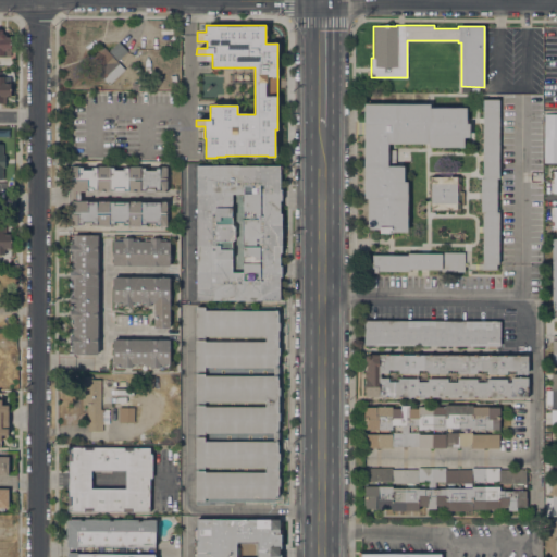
[(0,57),(0,29),(2,29),(2,33),(3,33),(4,34),(4,35),(4,36),(10,36),(10,50),(3,50),(3,57),(0,57)]
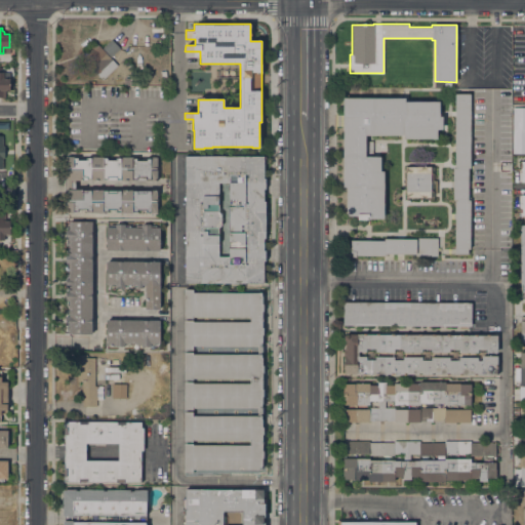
[(110,57),(118,66),(103,79),(82,57),(96,43),(102,48),(111,40),(119,48),(110,57)]
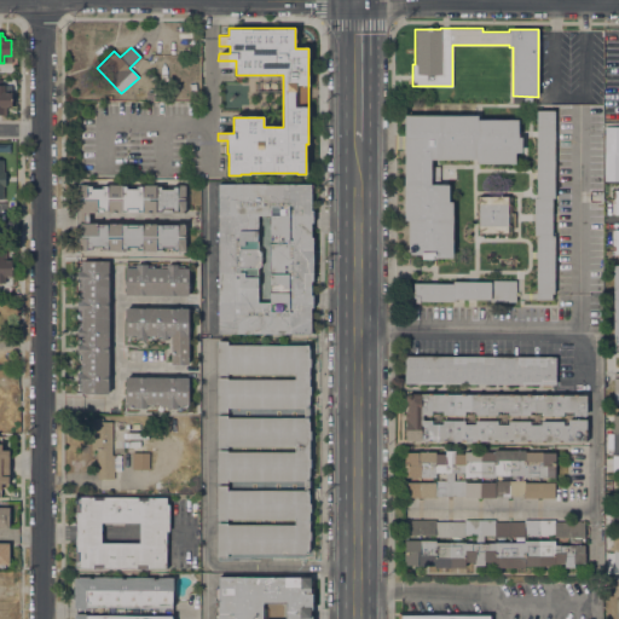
[(0,115),(0,85),(4,85),(4,92),(11,92),(11,106),(6,106),(6,115),(0,115)]
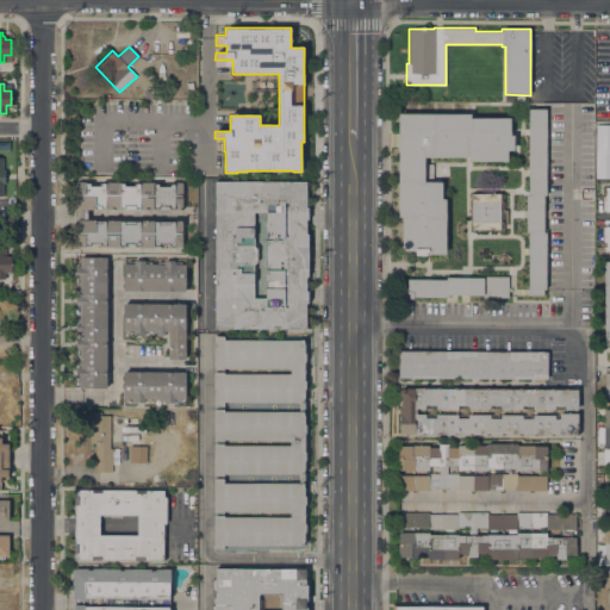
[(526,232),(526,194),(528,194),(528,109),(546,109),(546,195),(543,195),(543,229),(546,229),(546,290),(543,290),(543,296),(528,296),(528,232),(526,232)]
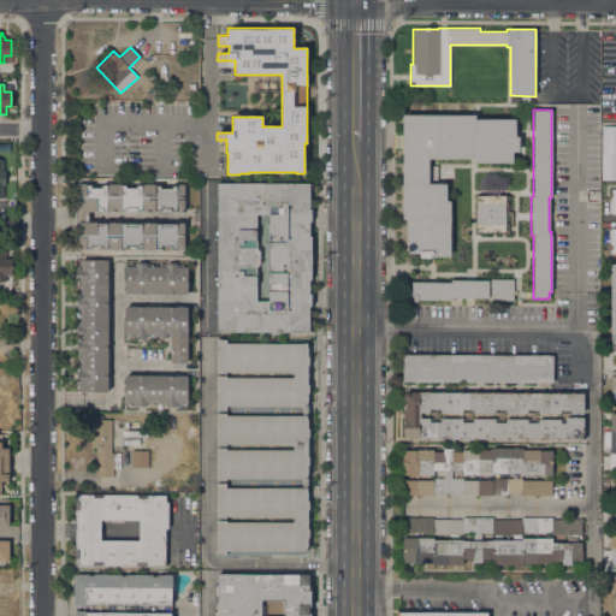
[(475,114),(475,119),(515,119),(515,136),(519,136),(519,150),(513,150),(513,163),(474,163),(474,159),(428,159),(428,183),(446,183),(446,201),(450,201),(450,256),(430,256),(430,258),(419,258),(419,254),(406,254),(406,219),(402,219),(402,114),(475,114)]
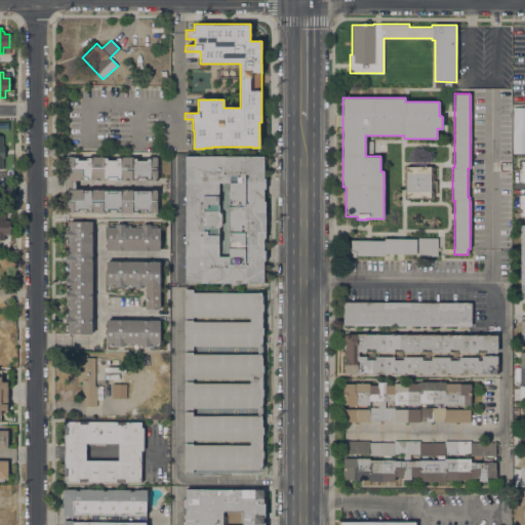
[(513,108),(524,108),(524,154),(513,154),(513,108)]
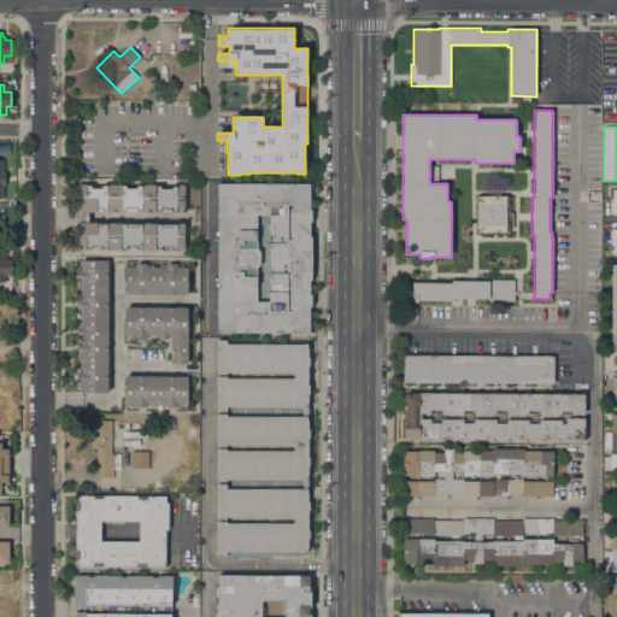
[(0,141),(16,141),(15,158),(0,158),(0,141)]
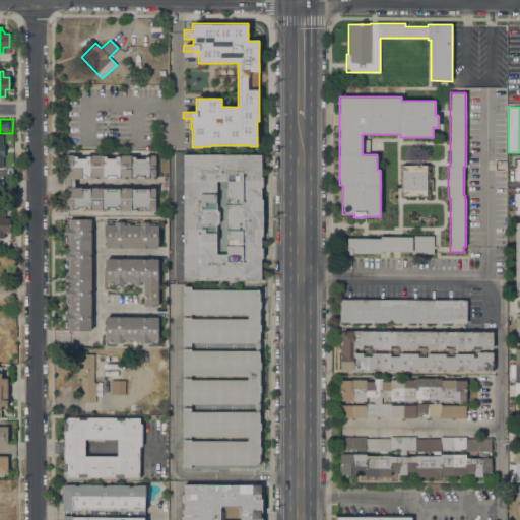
[(183,154),(262,154),(262,165),(261,165),(261,177),(262,177),(262,187),(261,187),(261,199),(262,199),(262,236),(261,236),(261,248),(262,248),(262,258),(261,258),(261,270),(262,270),(262,280),(183,280),(183,154)]
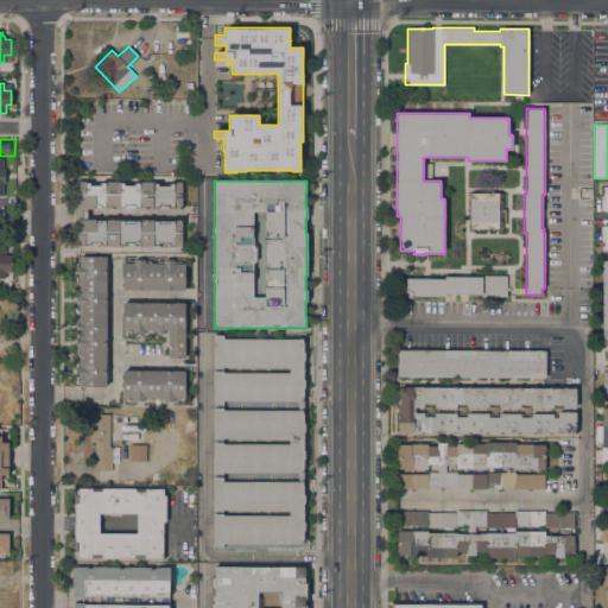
[(90,182),(90,185),(100,185),(100,183),(124,183),(124,185),(134,185),(134,183),(158,183),(158,185),(169,185),(169,182),(182,182),(182,184),(183,184),(183,207),(182,207),(182,209),(175,209),(175,208),(153,208),(153,209),(139,209),(140,208),(119,207),(119,209),(106,209),(106,208),(94,208),(94,209),(77,209),(77,208),(76,208),(76,196),(76,182),(90,182)]
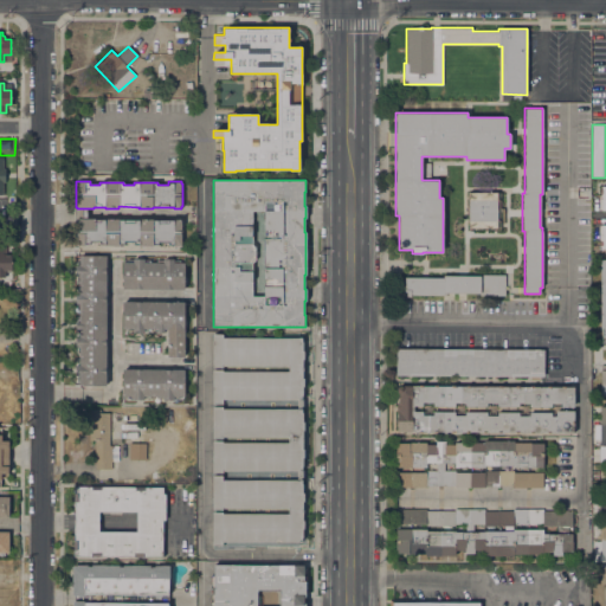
[(469,193),(501,193),(501,227),(469,227),(469,193)]
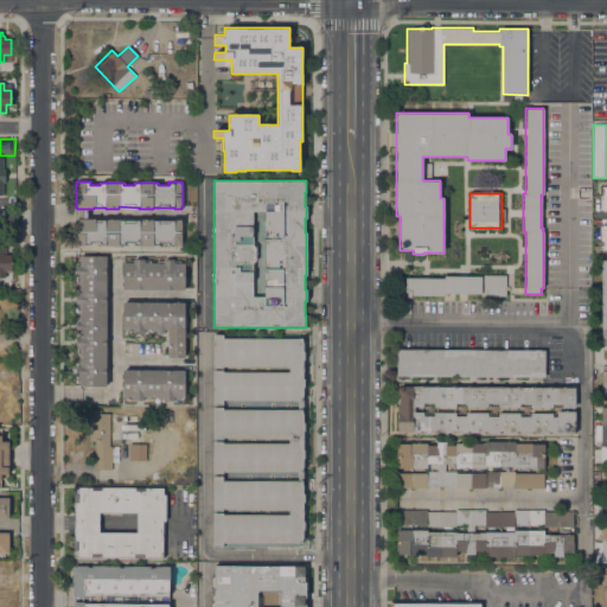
[(95,219),(106,221),(106,219),(123,219),(123,221),(134,221),(134,219),(158,219),(158,221),(168,221),(168,219),(181,219),(181,221),(183,221),(183,231),(181,231),(181,247),(173,247),(173,246),(168,246),(168,243),(158,243),(158,246),(154,246),(154,247),(139,247),(139,246),(134,246),(134,242),(123,242),(123,246),(120,246),(120,247),(104,247),(104,246),(100,246),(100,242),(89,242),(89,246),(85,244),(85,247),(76,247),(76,231),(75,231),(75,221),(76,221),(76,218),(95,219)]
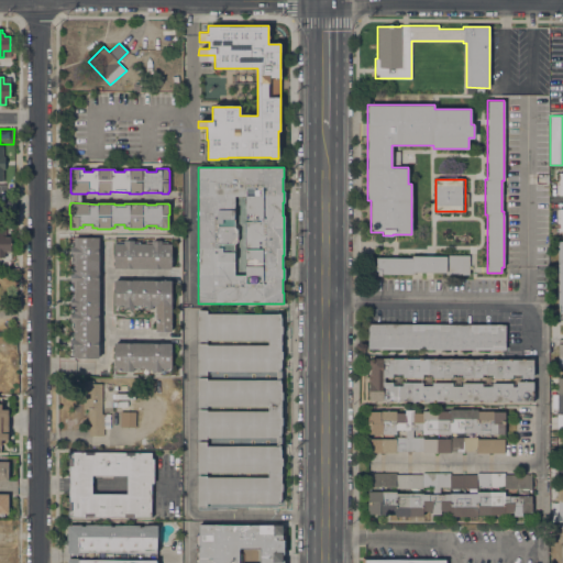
[(4,252),(4,257),(0,257),(0,227),(2,227),(2,236),(11,236),(11,251),(4,252)]
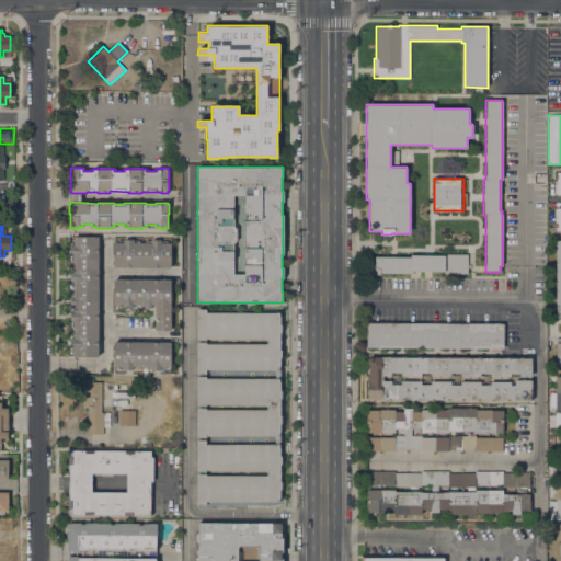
[(98,357),(73,357),(73,356),(69,356),(69,238),(73,238),(73,237),(98,237),(98,357)]
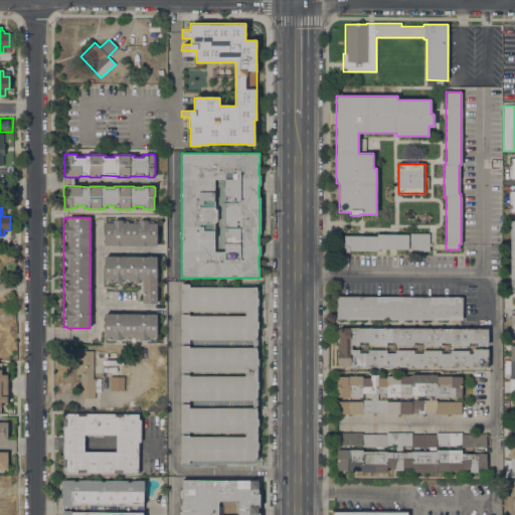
[(104,245),(104,222),(105,222),(105,218),(156,218),(156,223),(157,223),(157,246),(104,245)]
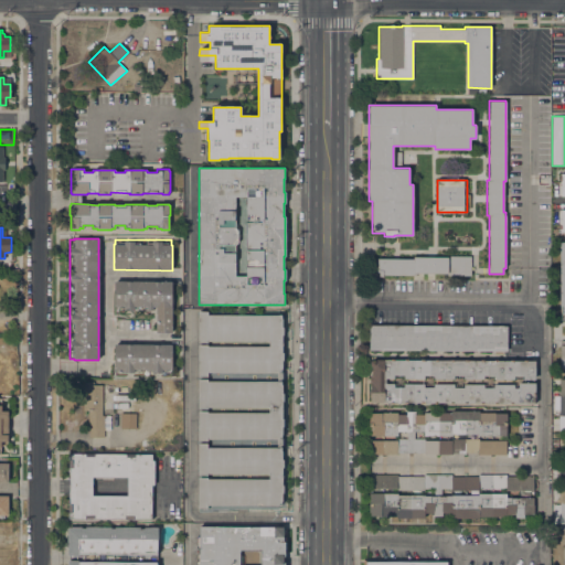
[(413,258),(413,257),(447,257),(447,256),(470,256),(470,276),(447,276),(447,273),(413,273),(413,275),(382,275),(382,276),(379,276),(379,272),(376,272),(377,258),(413,258)]
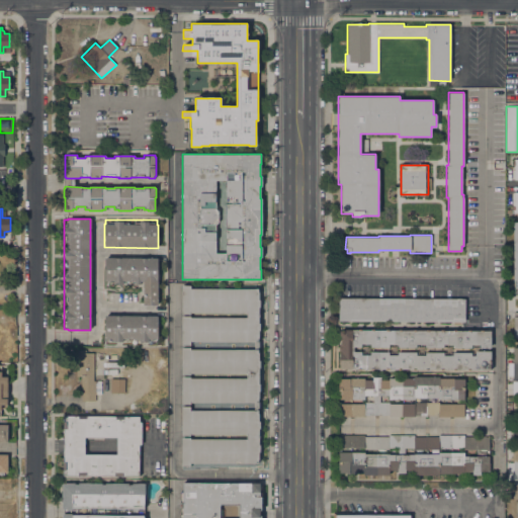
[(157,258),(157,280),(158,280),(158,305),(143,305),(143,288),(105,288),(105,280),(104,280),(104,258),(157,258)]
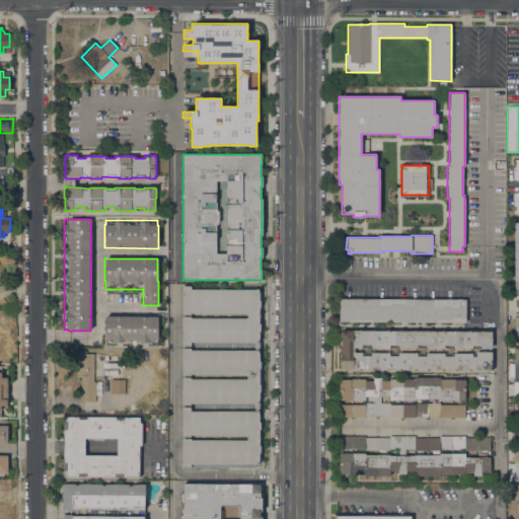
[(182,469),(182,286),(255,286),(255,289),(258,289),(258,292),(258,300),(260,300),(260,307),(258,307),(258,323),(260,323),(260,330),(258,330),(258,339),(258,342),(261,342),(261,351),(258,351),(258,353),(258,361),(260,361),(260,369),(258,369),(258,384),(260,384),(260,392),(258,392),(258,400),(258,402),(261,402),(261,412),(258,412),(258,415),(258,422),(260,422),(260,429),(258,429),(258,446),(260,446),(260,453),(258,453),(258,461),(257,464),(255,464),(255,467),(195,467),(195,470),(182,469)]
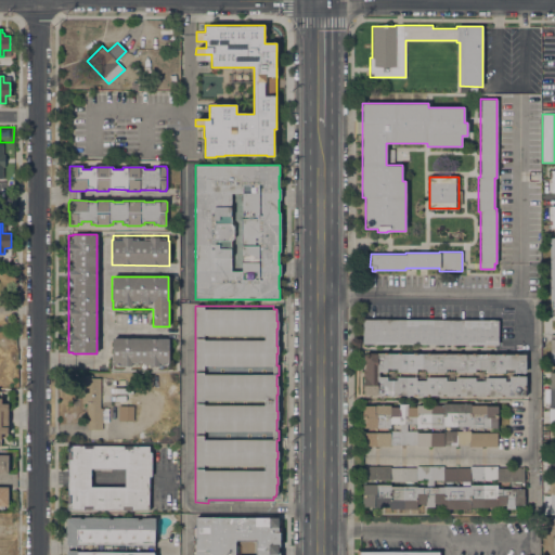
[(498,320),(498,345),(362,344),(362,320),(498,320)]
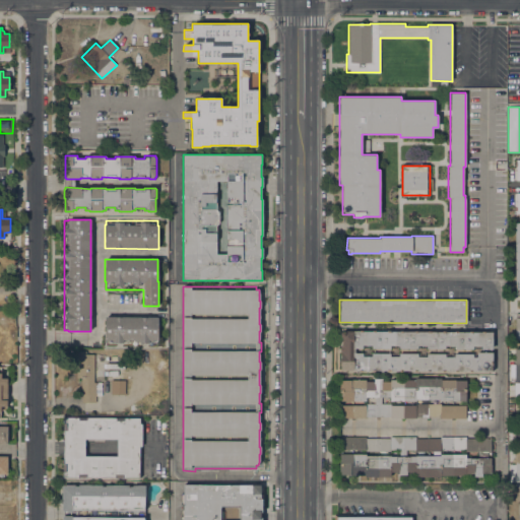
[(158,317),(158,321),(159,321),(159,328),(157,328),(157,348),(106,348),(106,340),(105,340),(105,317),(158,317)]
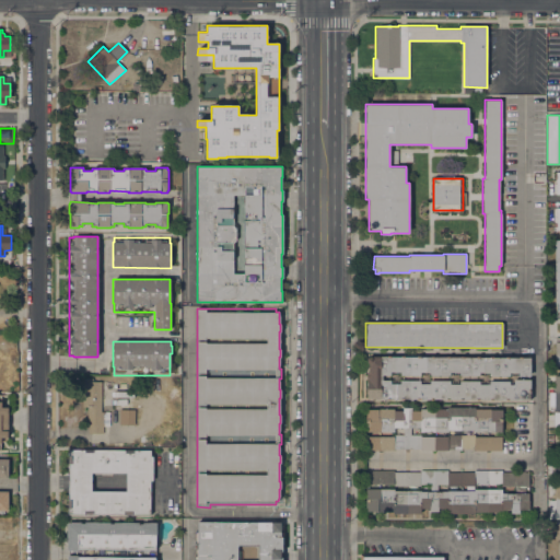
[(366,398),(366,380),(368,380),(368,363),(365,363),(365,357),(370,357),(370,356),(531,358),(531,359),(532,359),(532,365),(531,365),(529,376),(518,376),(518,373),(510,373),(510,376),(489,376),(489,373),(480,373),(480,376),(459,376),(459,373),(450,372),(450,376),(429,376),(429,372),(420,372),(420,376),(399,375),(399,372),(391,372),(391,375),(382,375),(382,380),(389,380),(389,384),(399,384),(399,381),(420,381),(420,384),(429,384),(429,381),(448,381),(448,384),(459,384),(459,381),(479,381),(479,385),(489,385),(489,381),(509,382),(509,385),(513,385),(513,380),(529,380),(532,380),(532,399),(529,399),(529,400),(366,398)]
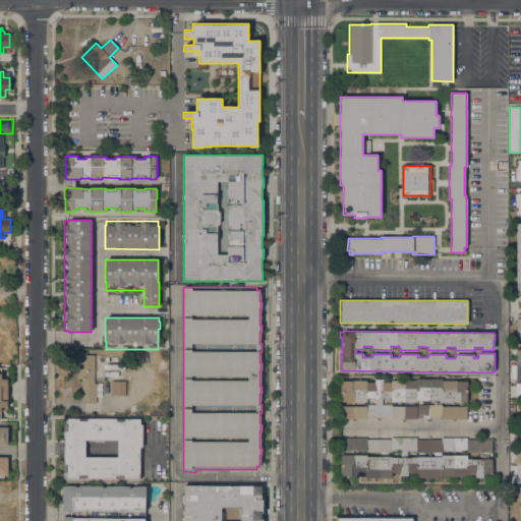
[(94,384),(102,384),(102,396),(96,396),(96,403),(81,403),(81,379),(76,379),(76,352),(87,352),(87,355),(94,355),(94,384)]
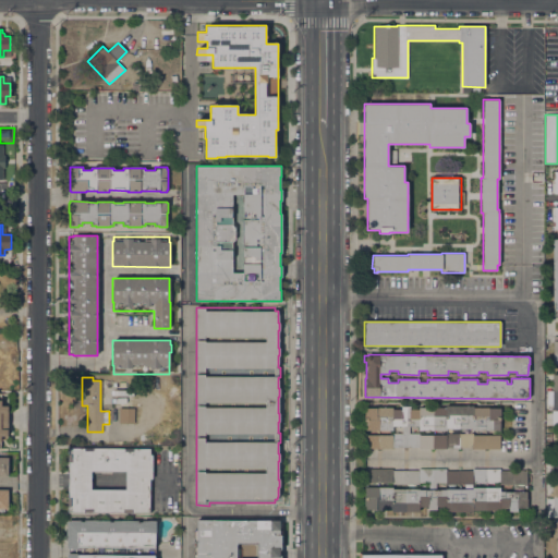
[(392,426),(392,431),(365,431),(365,421),(364,421),(364,408),(376,408),(376,407),(392,408),(392,410),(401,410),(401,407),(410,407),(410,409),(419,409),(419,407),(445,407),(445,405),(473,405),(473,408),(488,408),(500,408),(500,420),(499,420),(499,431),(472,431),(472,428),(446,428),(446,431),(419,431),(419,427),(409,427),(409,433),(417,433),(419,435),(446,435),(446,433),(472,433),(472,435),(499,435),(499,449),(472,449),(472,447),(446,447),(446,449),(419,448),(419,447),(392,447),(392,449),(365,449),(365,435),(391,435),(391,433),(401,433),(401,426),(392,426)]
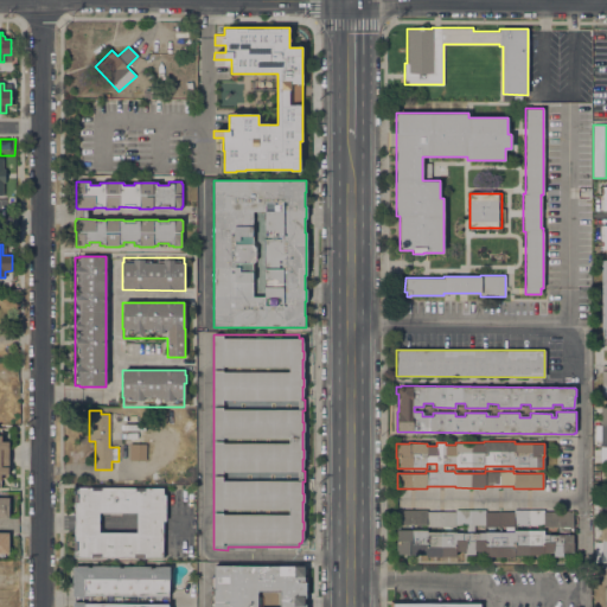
[(146,443),(146,447),(148,447),(148,452),(146,452),(146,460),(129,460),(129,443),(146,443)]
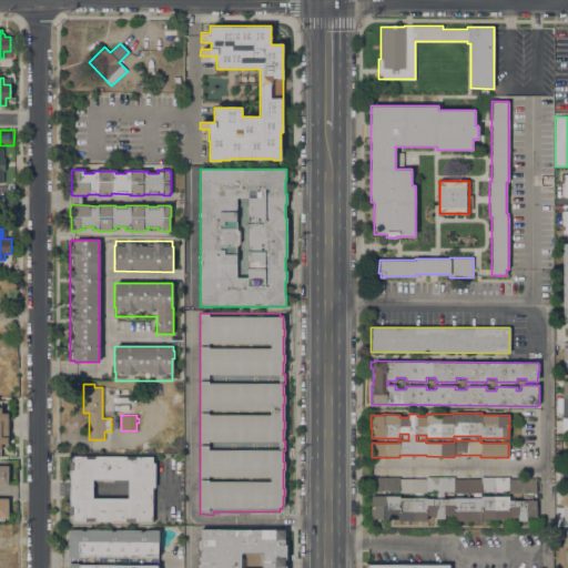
[(69,521),(69,519),(68,519),(68,518),(68,516),(68,515),(69,515),(69,507),(68,506),(68,505),(68,504),(68,503),(69,503),(69,498),(68,497),(68,495),(69,494),(69,483),(68,483),(68,482),(68,480),(69,479),(69,475),(68,475),(68,474),(68,472),(69,470),(69,462),(68,462),(68,459),(68,458),(70,457),(70,456),(85,456),(85,459),(94,459),(94,456),(127,456),(127,459),(135,459),(135,456),(152,456),(152,463),(154,463),(154,499),(152,499),(152,503),(154,503),(154,508),(152,508),(152,515),(154,515),(154,520),(152,520),(152,523),(69,521)]
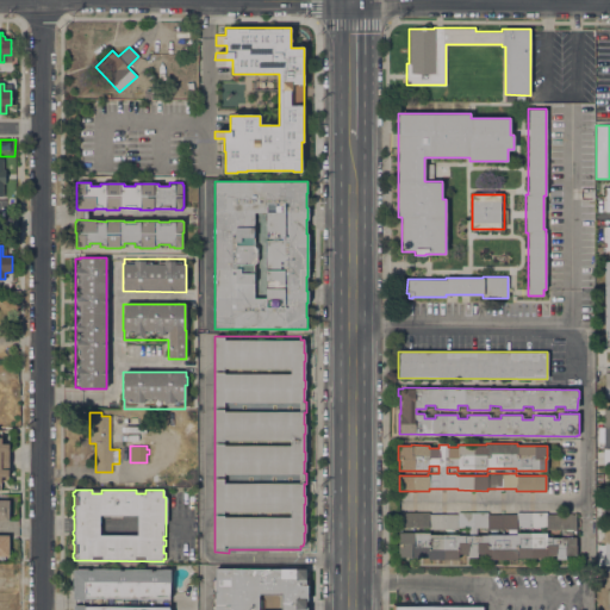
[(475,528),(475,535),(486,535),(516,535),(516,533),(546,533),(546,537),(576,537),(576,545),(577,545),(577,555),(565,555),(565,559),(556,559),(556,555),(546,555),(546,558),(517,558),(517,560),(486,559),(486,554),(477,554),(477,556),(468,556),(468,553),(458,553),(458,560),(428,559),(428,558),(411,558),(411,556),(398,556),(398,533),(429,533),(429,534),(458,535),(468,535),(468,528),(458,528),(458,529),(429,529),(429,527),(398,527),(399,512),(429,512),(429,514),(458,514),(458,512),(487,512),(487,514),(516,515),(516,512),(547,512),(547,514),(576,515),(576,529),(546,529),(546,526),(517,526),(517,529),(487,529),(487,528),(475,528)]
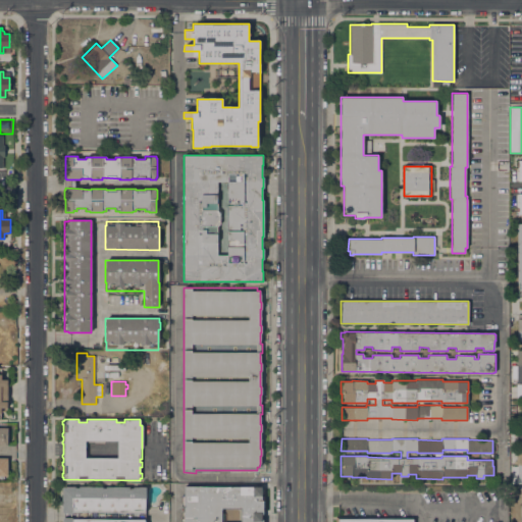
[(62,521),(62,518),(64,518),(64,513),(62,513),(62,487),(65,487),(65,486),(75,486),(75,488),(80,488),(80,486),(102,486),(102,488),(106,488),(106,486),(129,487),(129,488),(133,488),(133,487),(145,487),(145,521),(62,521)]
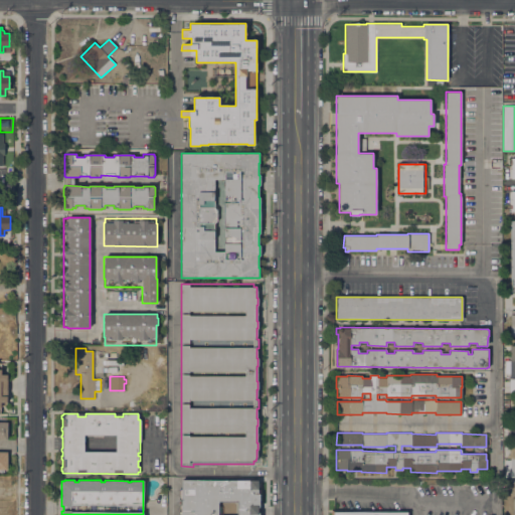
[(181,480),(258,480),(258,483),(260,483),(260,487),(258,487),(258,489),(260,489),(260,514),(179,514),(179,489),(181,489),(181,480)]
